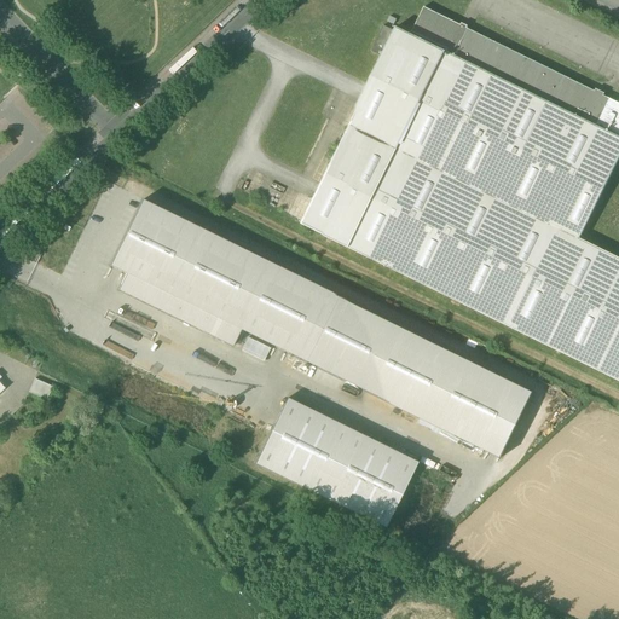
[(411,35),(446,52),(452,41),(461,45),(468,29),(424,7),(411,35)]
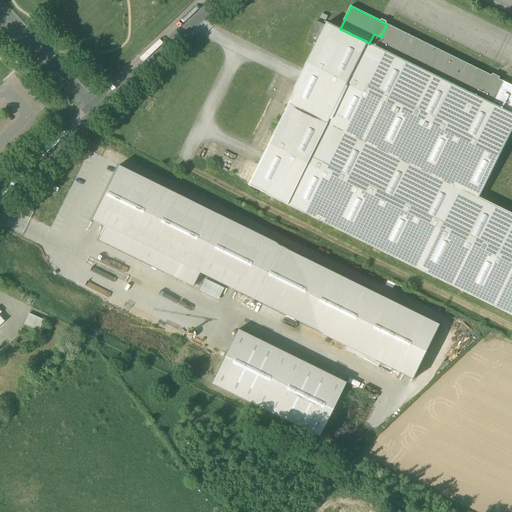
[(307,43),(316,47),(326,26),(317,22),(307,43)]
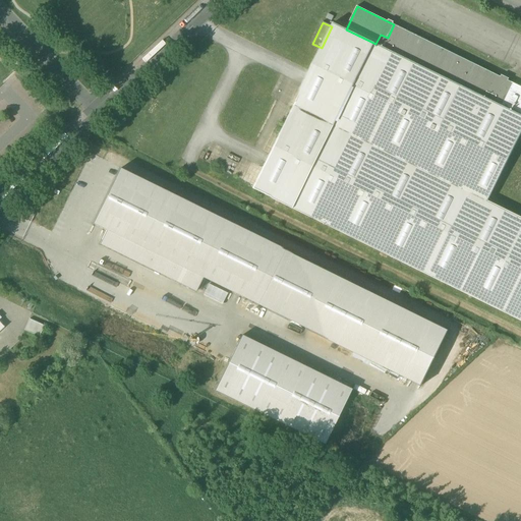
[(520,115),(502,106),(375,44),(346,30),(334,23),(332,26),(322,48),(292,107),(487,203),(487,201),(520,133),(520,115)]
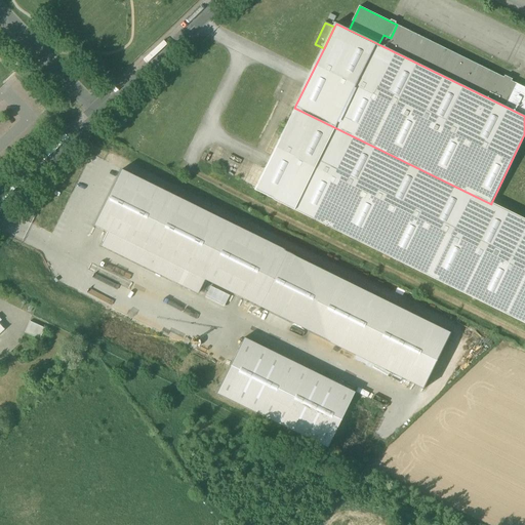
[(505,78),(397,25),(391,38),(384,35),(378,44),(506,107),(517,84),(512,81),(513,80),(506,76),(505,78)]
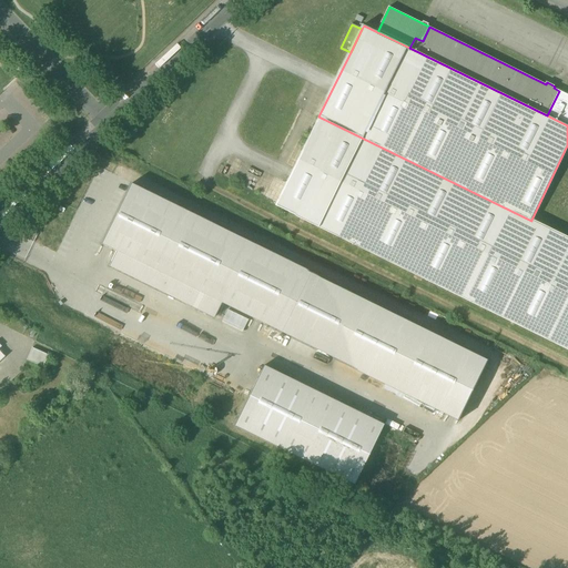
[(567,94),(559,91),(547,115),(567,125),(567,94)]
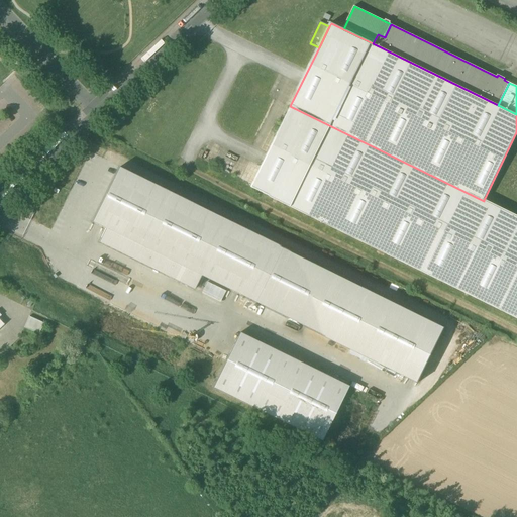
[(516,215),(484,200),(484,201),(290,106),(249,188),(516,318),(516,215)]
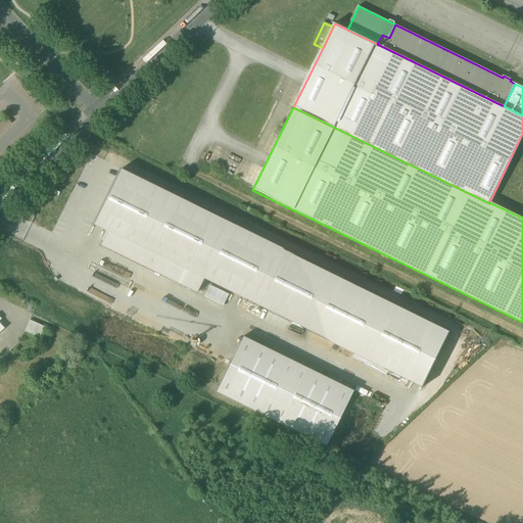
[(106,232),(100,245),(196,293),(203,279),(423,387),(450,332),(120,170),(93,225),(101,230),(106,232)]
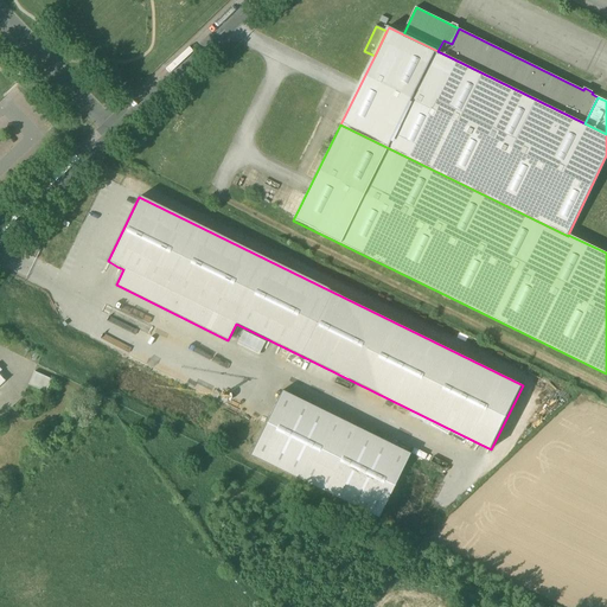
[(29,385),(45,393),(51,379),(34,372),(29,385)]
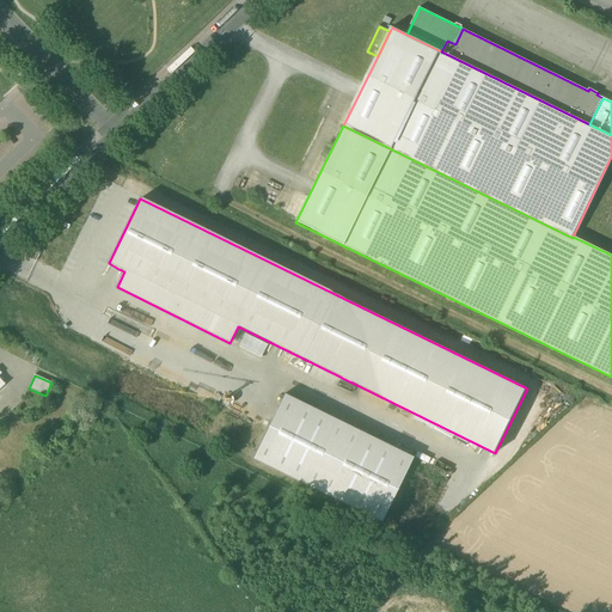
[(283,395),(252,459),(381,522),(412,458),(283,395)]
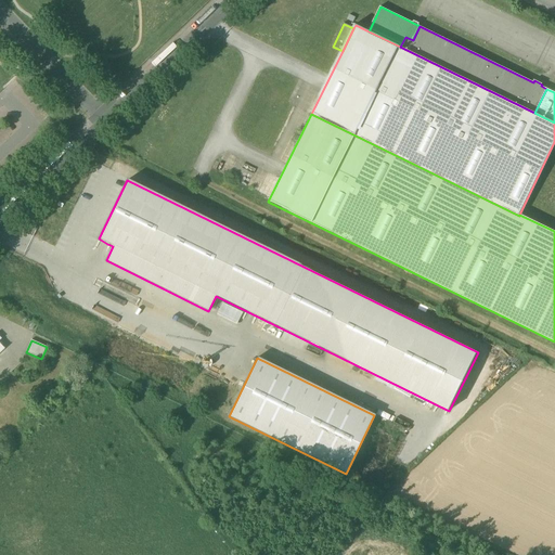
All buildings are outlined.
